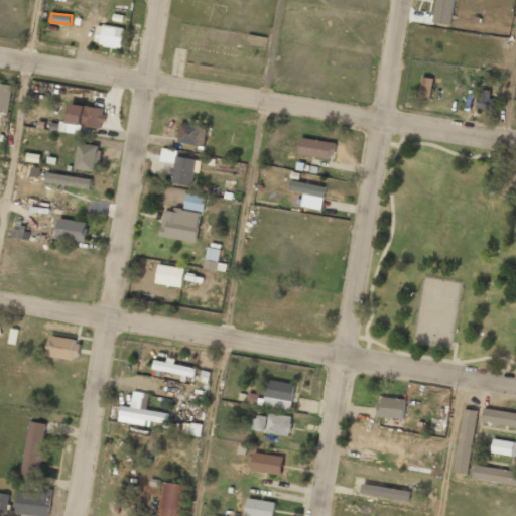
[(124,28),(98,24),(95,43),(121,48),(124,28)]
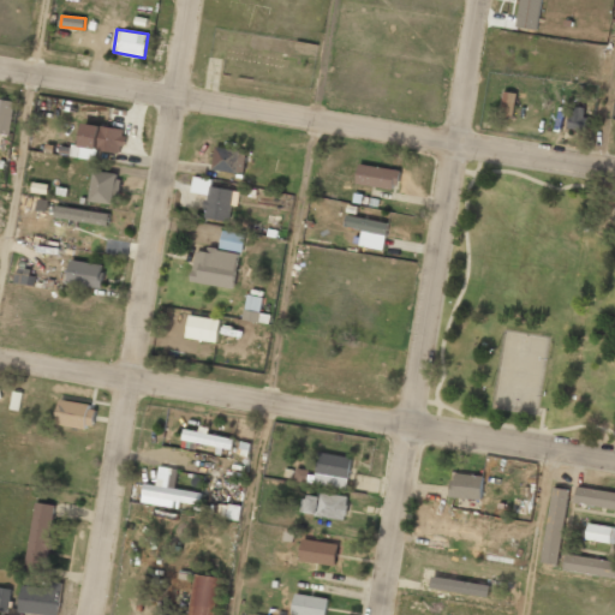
[(515,93),(503,91),(501,114),(513,117),(515,93)]
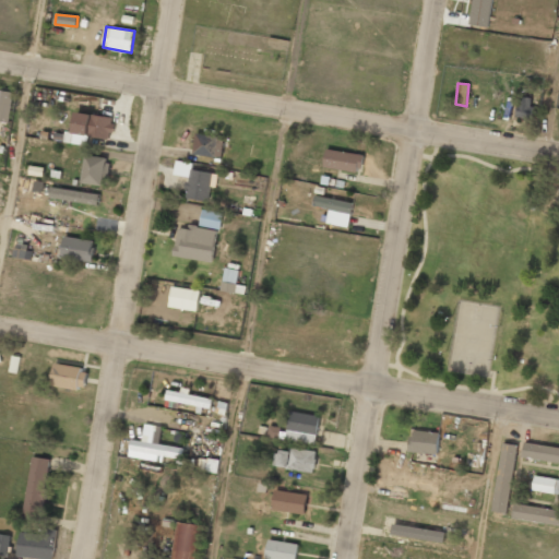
[(0,121),(9,123),(14,93),(0,90),(0,121)]
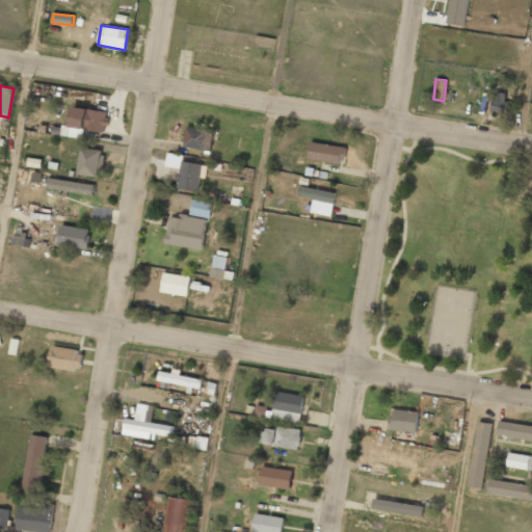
[(508,95),(495,91),(490,110),(504,113),(508,95)]
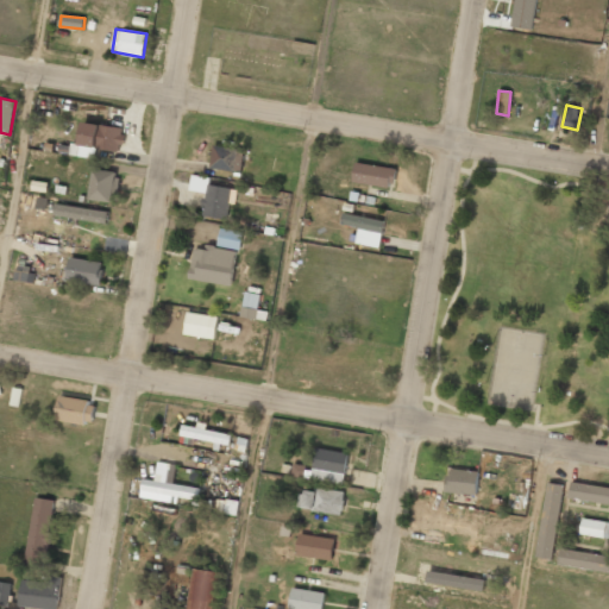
[(124,127),(82,123),(80,144),(71,143),(70,155),(95,158),(96,149),(121,151),(124,127)]
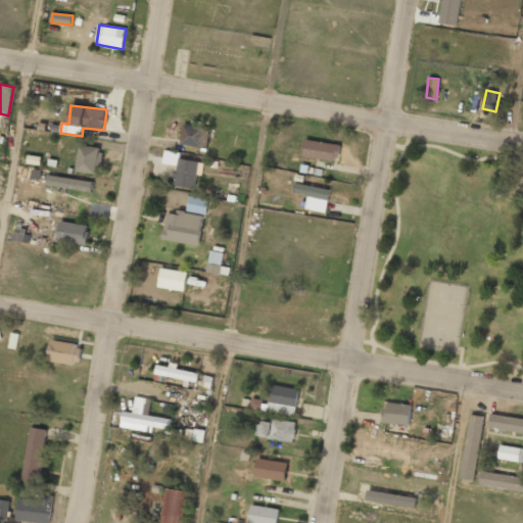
[(208,147),(209,128),(182,127),(182,145),(208,147)]
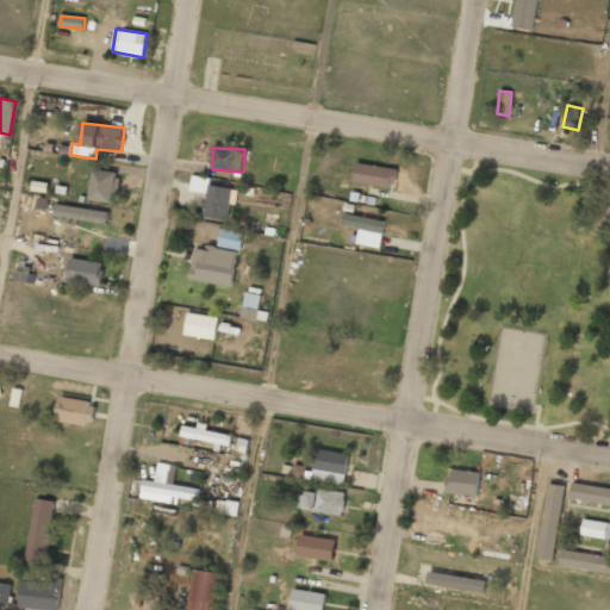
[(353,182),(393,188),(396,169),(356,163),(353,182)]
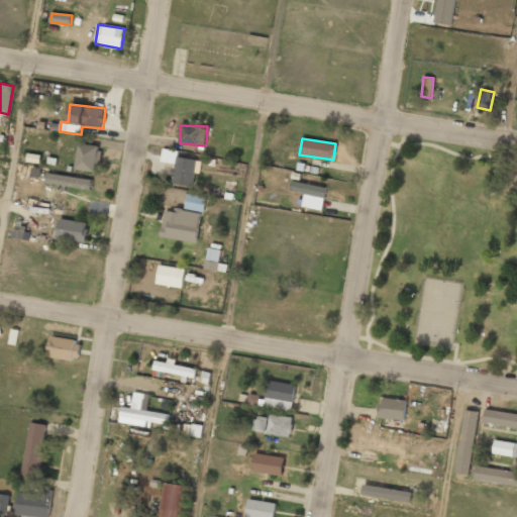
[(96,172),(100,146),(79,143),(75,169),(96,172)]
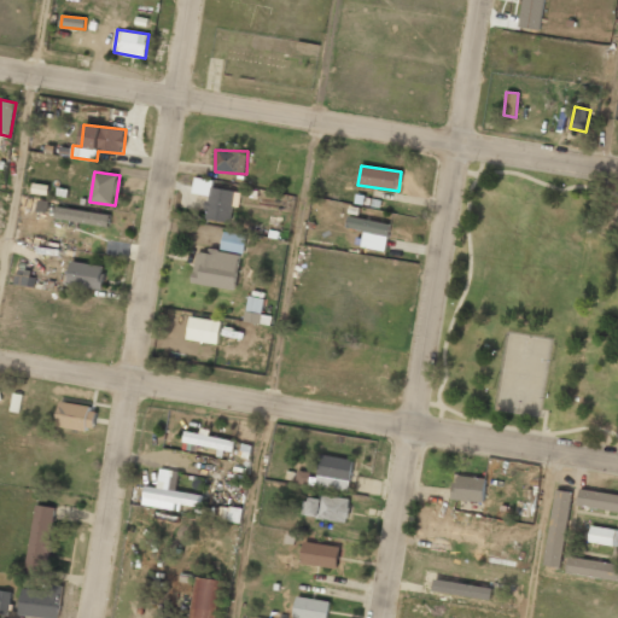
[(235,191),(213,187),(214,180),(194,178),(192,193),(209,196),(205,219),(231,222),(235,191)]
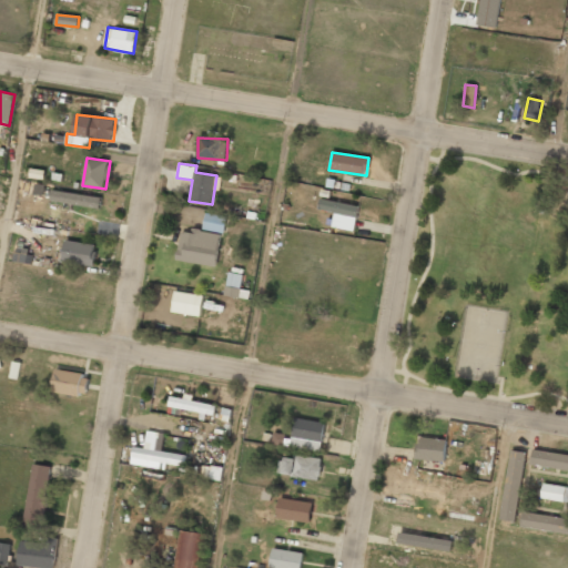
[(51,203),(100,206),(101,195),(51,192),(51,203)]
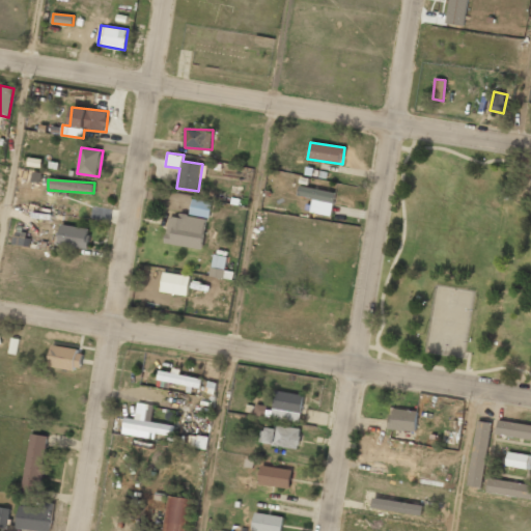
[(310,213),(332,216),(335,191),(299,187),(298,196),(312,198),(310,213)]
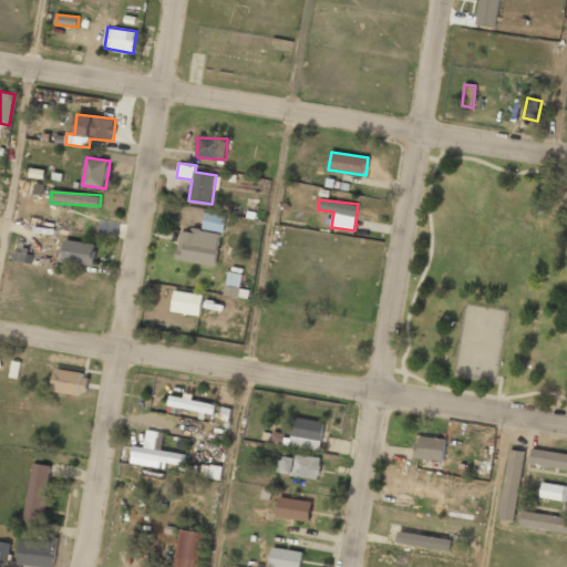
[(203,229),(224,232),(226,216),(204,213),(203,229)]
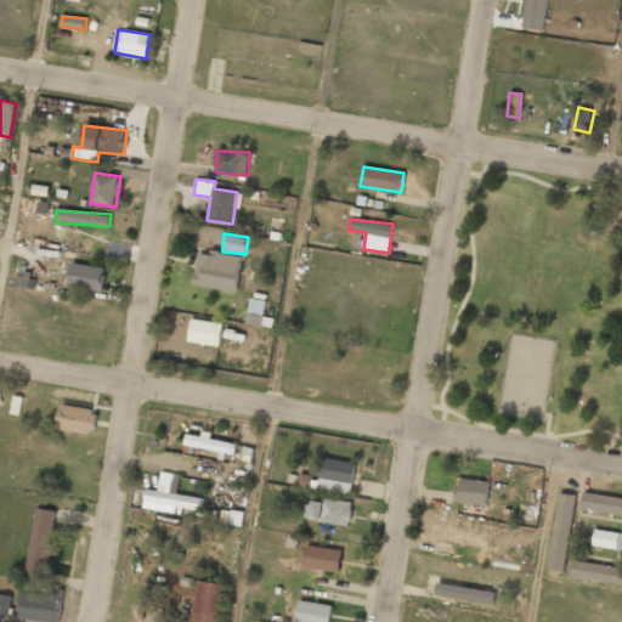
[(237,292),(243,255),(209,250),(209,255),(198,254),(193,284),(237,292)]
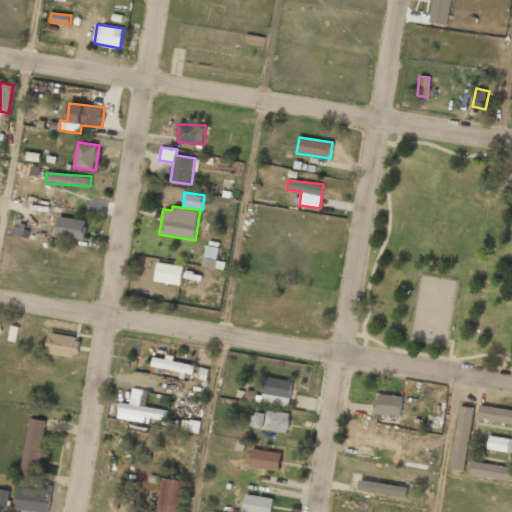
[(57,236),(85,237),(86,219),(58,218),(57,236)]
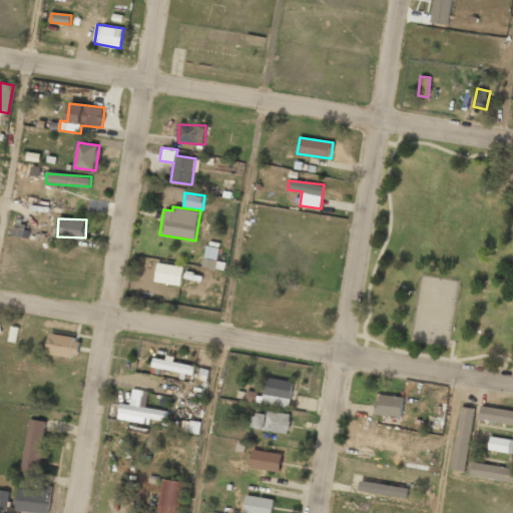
[(216,269),(218,247),(205,246),(203,268),(216,269)]
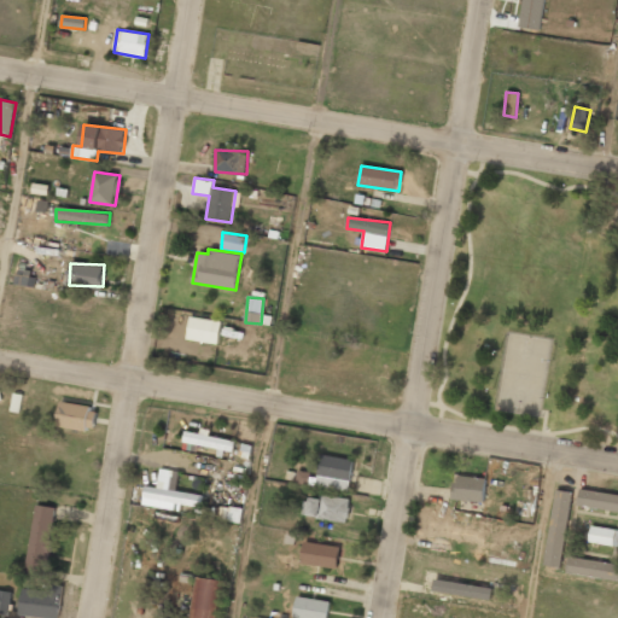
[(219,343),(219,334),(227,334),(228,321),(190,318),(187,340),(219,343)]
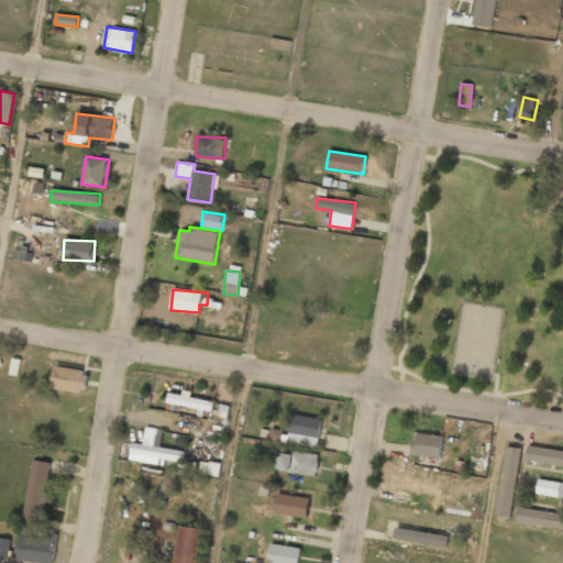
[(88,371),(54,367),(52,389),(86,393),(88,371)]
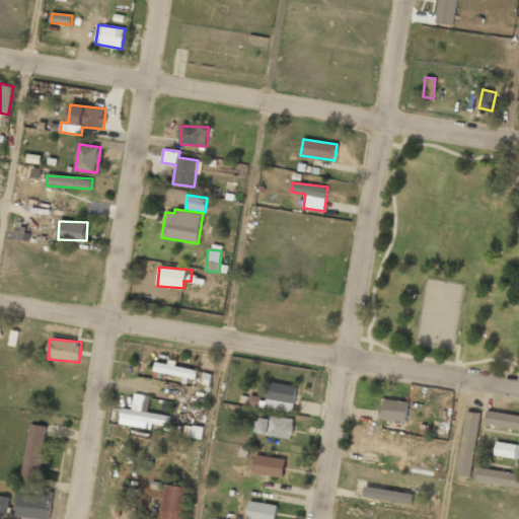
[(196,380),(198,370),(156,362),(154,371),(196,380)]
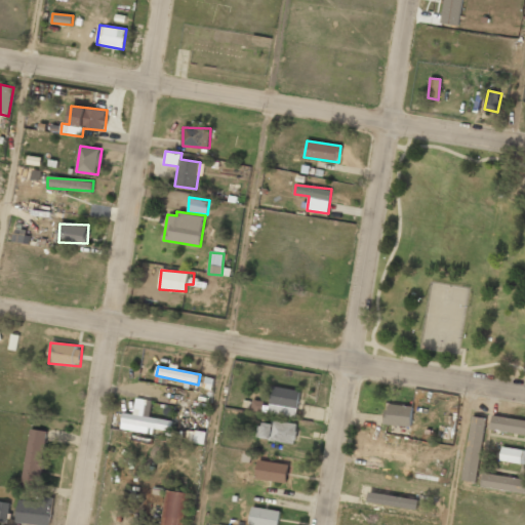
[(296,416),(300,390),(272,387),(270,403),(256,402),(255,411),(296,416)]
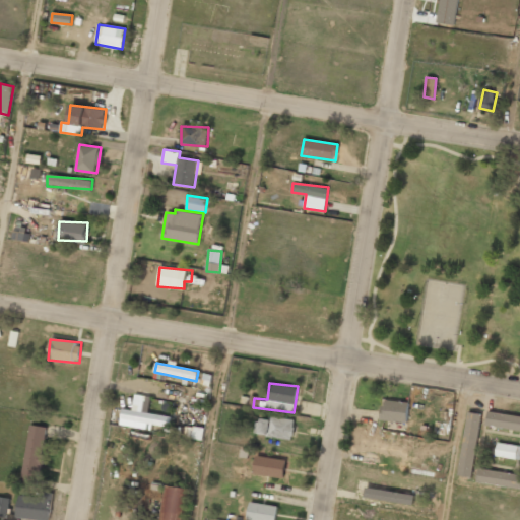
[(121,418),(170,427),(171,417),(148,413),(150,397),(135,394),(132,410),(122,408),(121,418)]
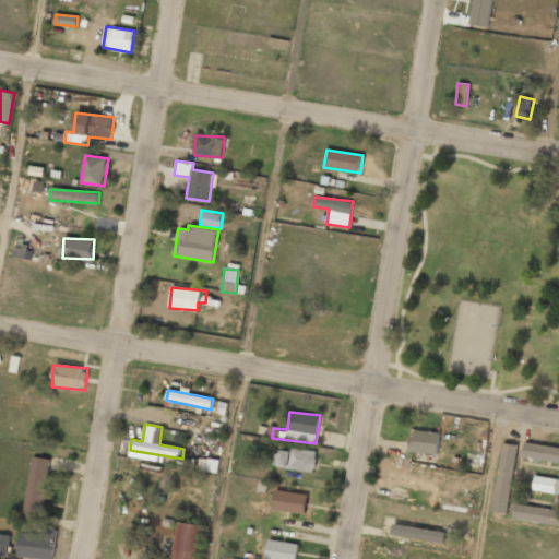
[(409,451),(438,454),(440,432),(412,429),(409,451)]
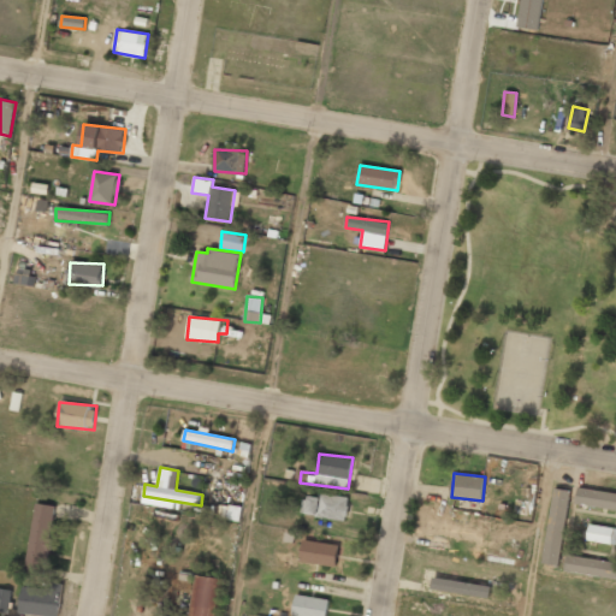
[(543,566),(560,567),(569,492),(552,490),(543,566)]
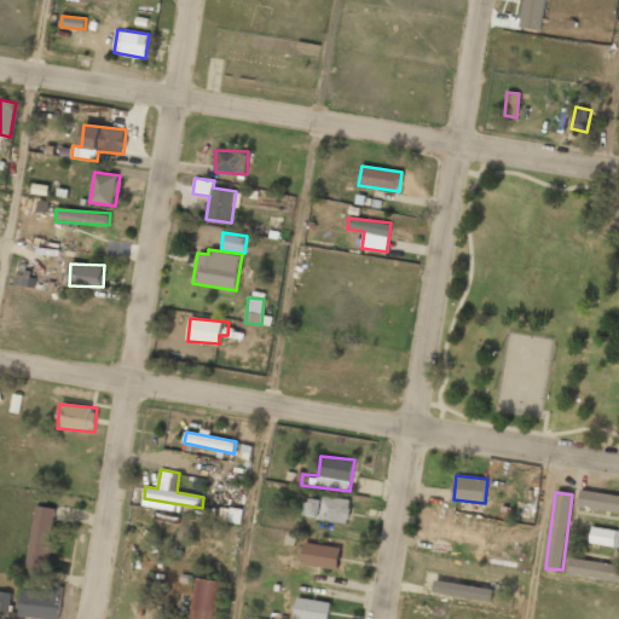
[(618,497),(580,492),(578,509),(618,514),(618,497)]
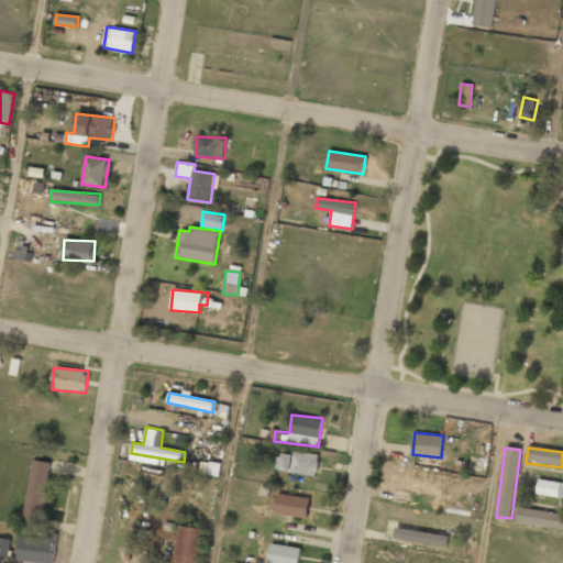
[(279,450),(277,470),(317,475),(320,455),(279,450)]
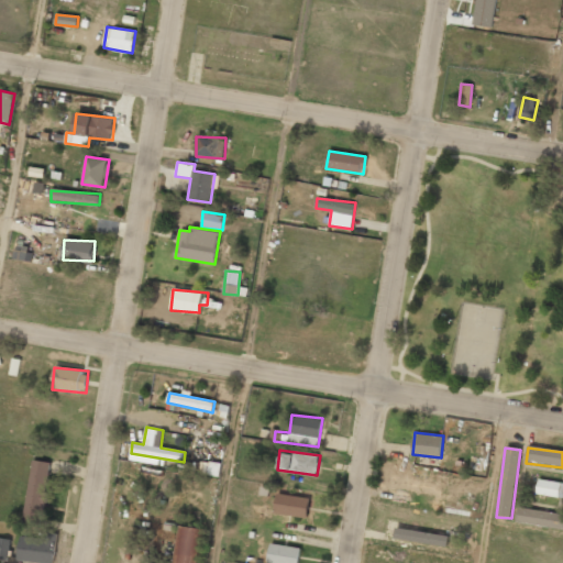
[(23,519),(42,521),(51,462),(33,460),(23,519)]
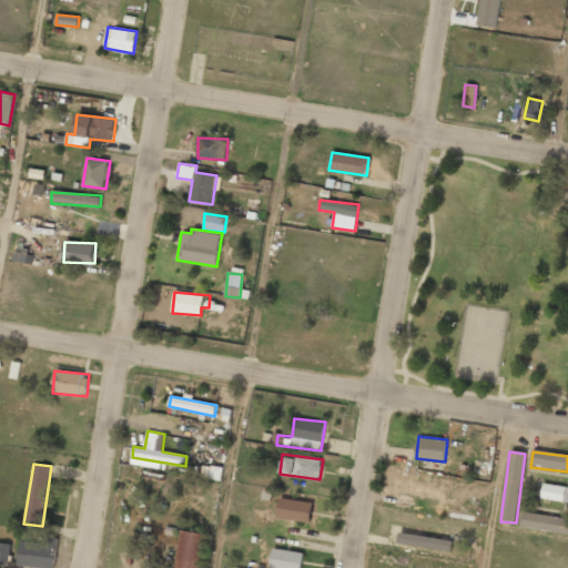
[(540,500),(567,504),(567,496),(567,487),(543,485),(540,500)]
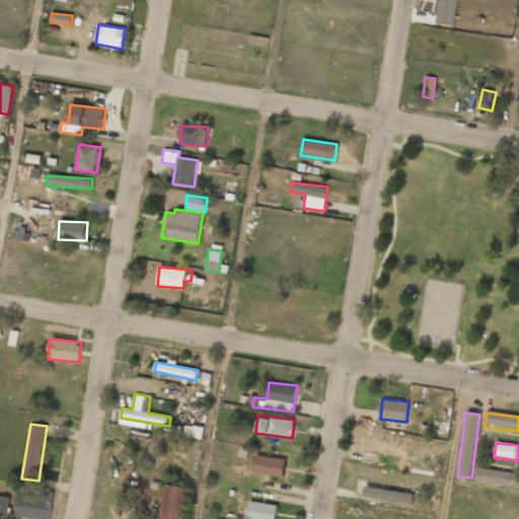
[(253,474),(284,476),(285,458),(254,455),(253,474)]
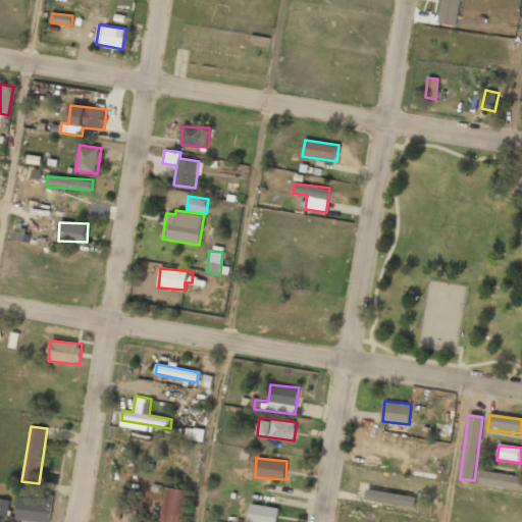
[(521,477),(479,471),(477,484),(521,490),(521,477)]
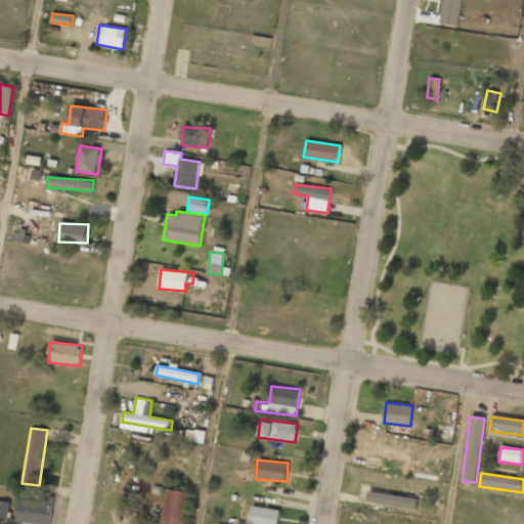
[(161,523),(184,523),(188,493),(166,490),(161,523)]
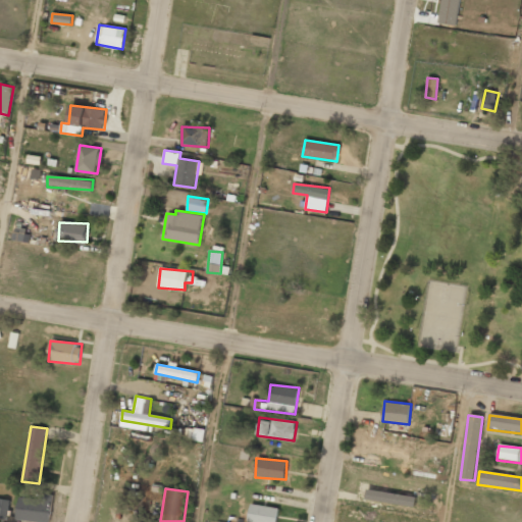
[(50,521),(51,498),(18,496),(16,521),(47,521),(50,521)]
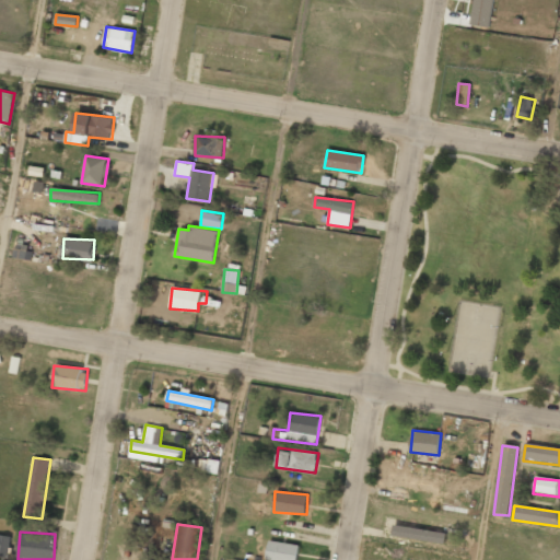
[(0,553),(9,555),(11,536),(0,534),(0,553)]
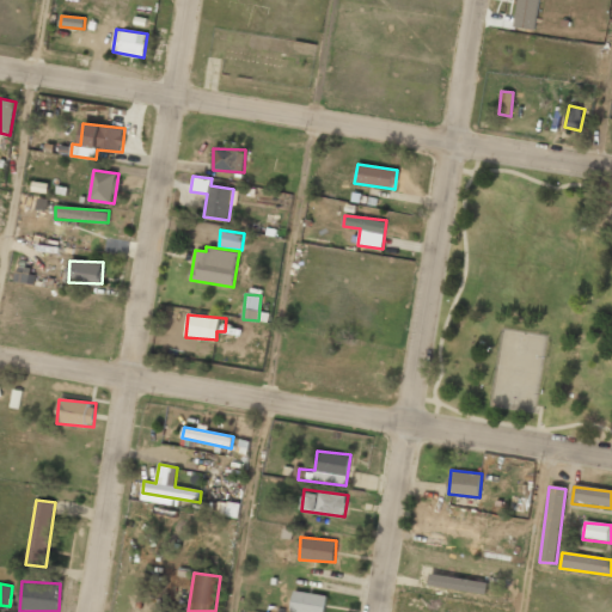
[(324,611),(326,594),(293,592),(291,611),(324,611)]
